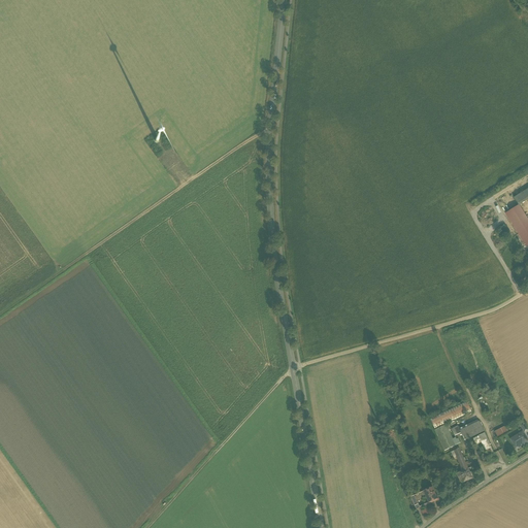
[(527,189),(515,198),(519,205),(527,199),(527,189)]
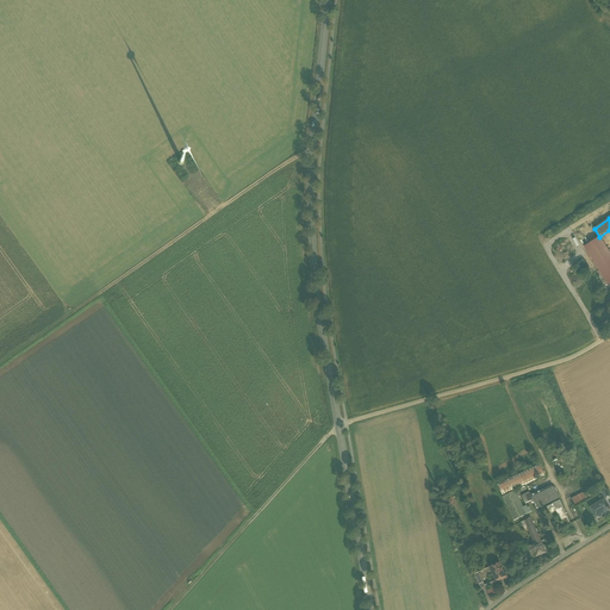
[(609,285),(609,254),(599,237),(584,247),(592,259),(595,265),(609,286),(609,285)]
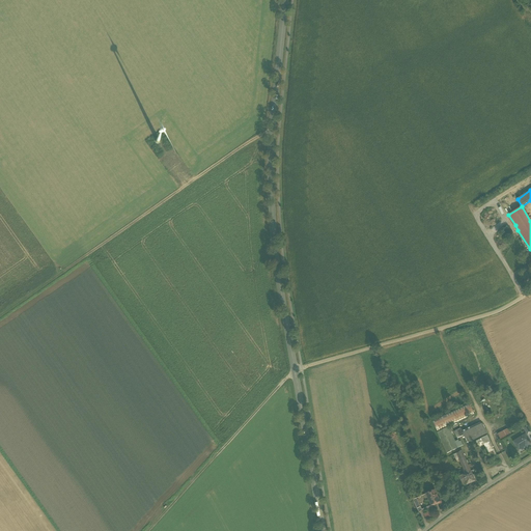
[(501,236),(505,241),(513,233),(509,230),(508,228),(501,236)]
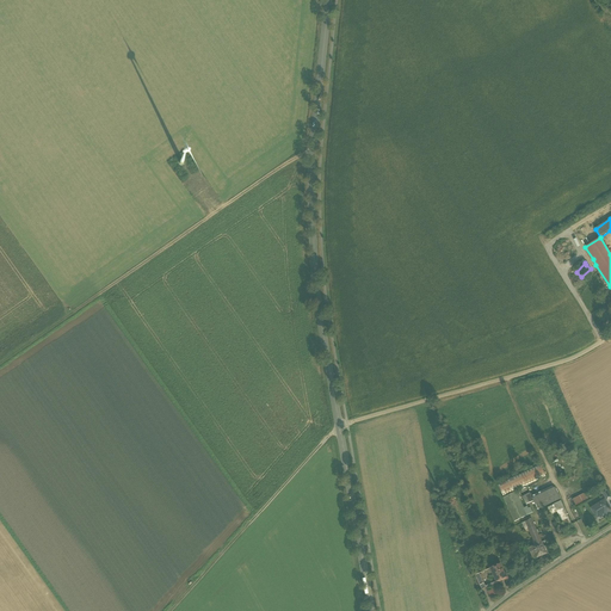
[(538,463),(495,483),(503,497),(544,475),(538,463)]
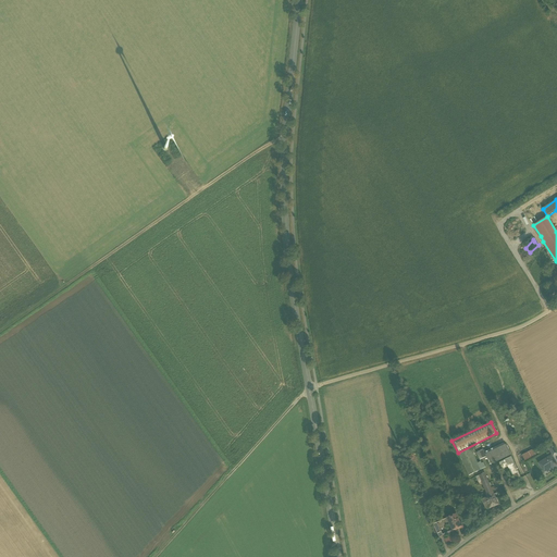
[(504,444),(484,453),(485,456),(490,463),(509,454),(504,444)]
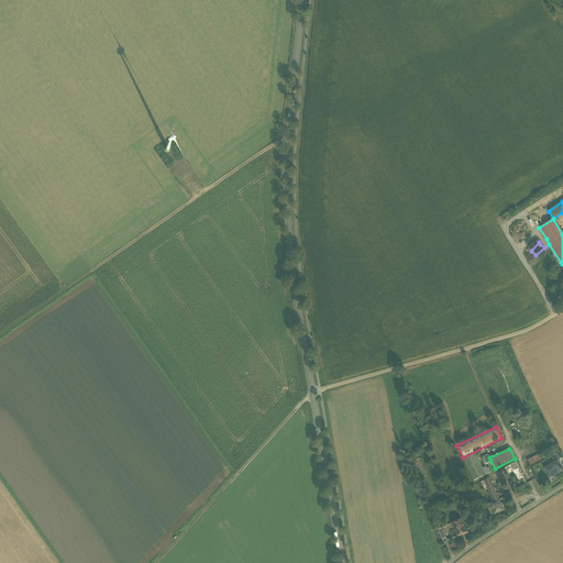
[(487,452),(479,456),(485,466),(486,467),(488,466),(487,463),(490,461),(489,457),(487,452)]
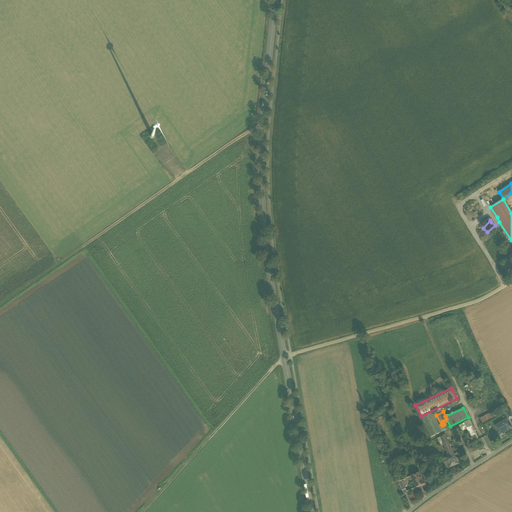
[(447,428),(444,424),(442,425),(441,424),(438,425),(432,412),(421,417),(431,436),(447,428)]
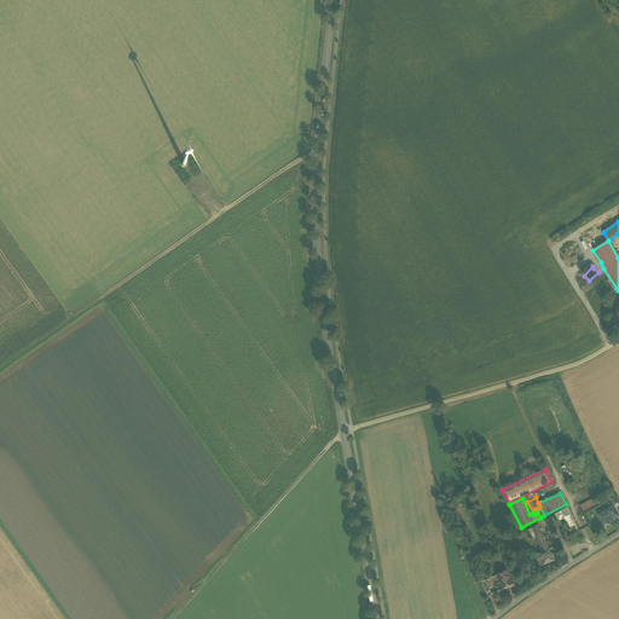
[(594,501),(580,507),(583,513),(596,507),(594,501)]
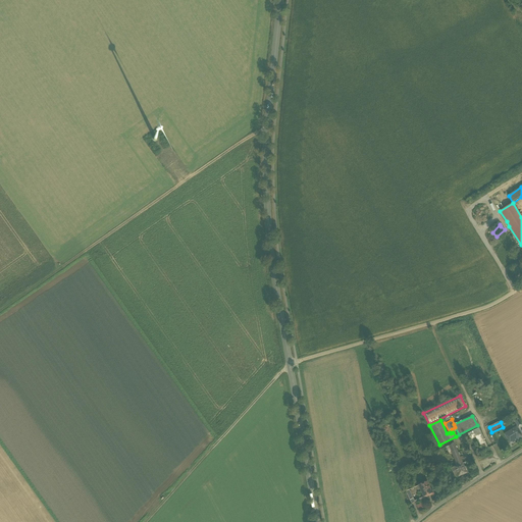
[(516,427),(504,434),(508,441),(516,436),(518,439),(521,436),(516,427)]
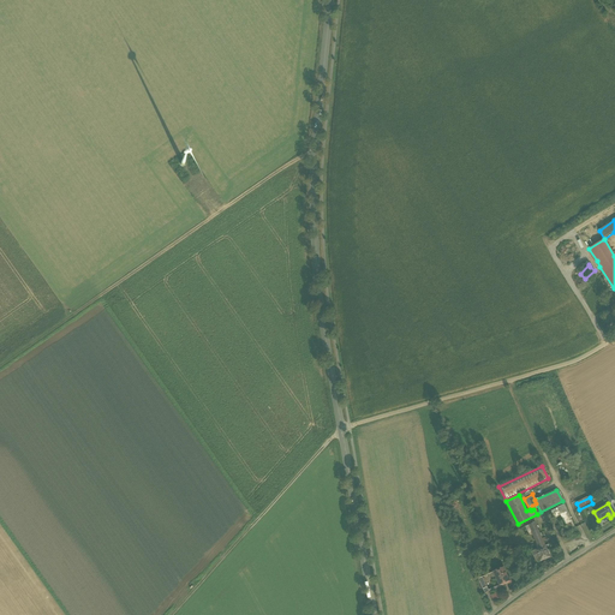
[(561,515),(559,515),(566,531),(573,527),(563,505),(557,508),(561,515)]
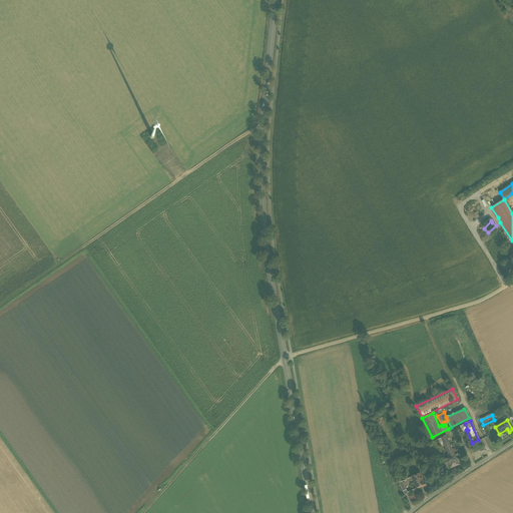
[(465,423),(459,426),(462,432),(466,430),(468,430),(465,424),(465,423)]
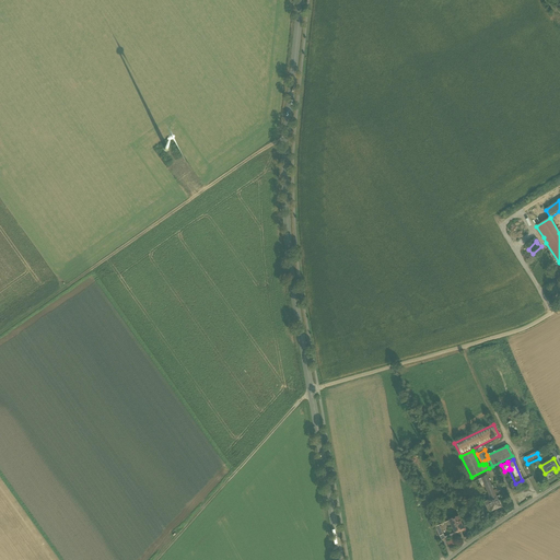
[(491,499),(497,497),(487,475),(481,478),(483,482),(491,499)]
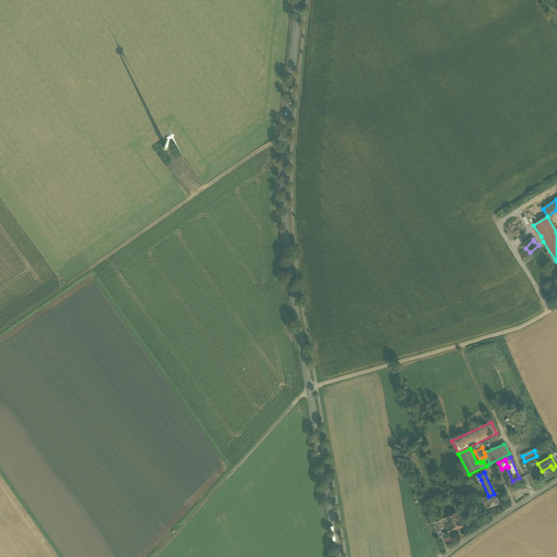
[(489,496),(485,498),(486,502),(490,508),(498,504),(497,502),(498,500),(496,498),(494,494),(489,496)]
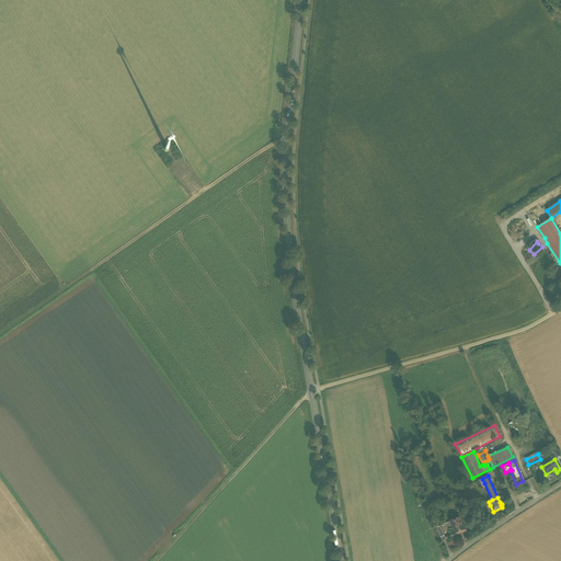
[(459,518),(450,522),(450,523),(453,522),(454,526),(453,528),(456,535),(462,531),(462,533),(467,531),(465,527),(464,528),(459,518)]
